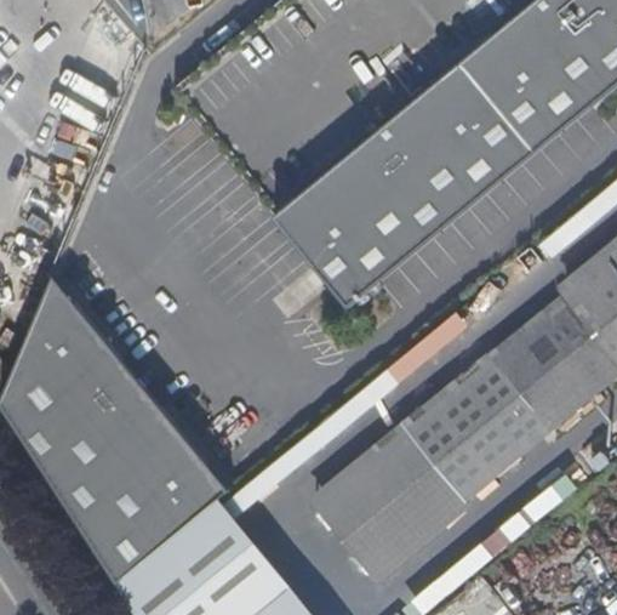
[(616,0),(291,0),(170,101),(262,226),(336,326),(375,294),(369,285),(582,110),(588,118),(616,94),(616,0)]
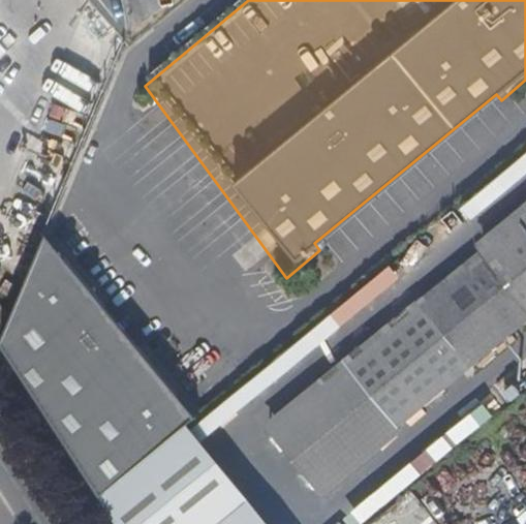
[(515,170),(468,212),(478,223),(525,180),(515,170)]
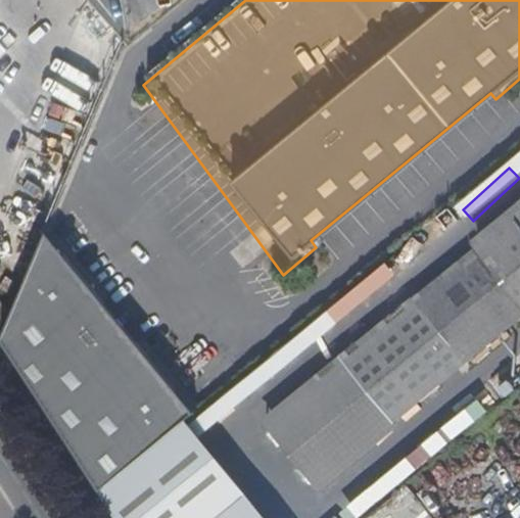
[(519,222),(514,228),(416,310),(266,433),(304,481),(315,492),(465,369),(519,323),(519,222)]
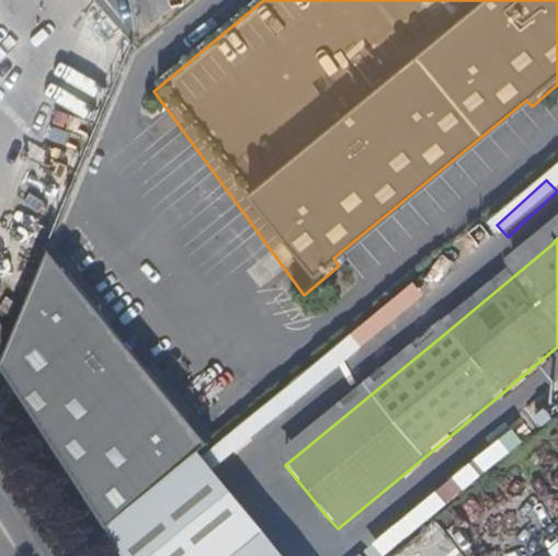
[(46,253),(0,361),(0,370),(102,528),(194,450),(203,441),(46,253)]
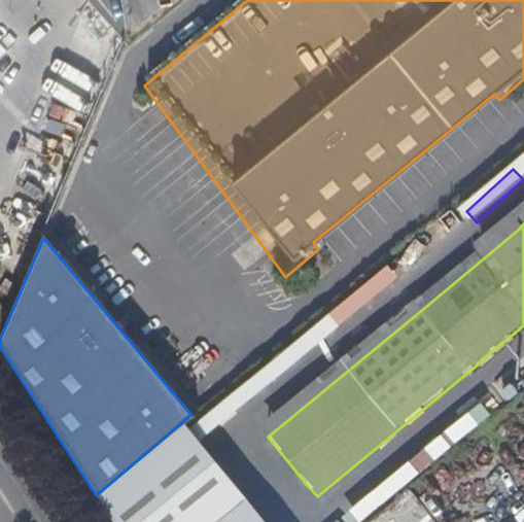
[(498,405),(505,414),(518,404),(511,395),(498,405)]
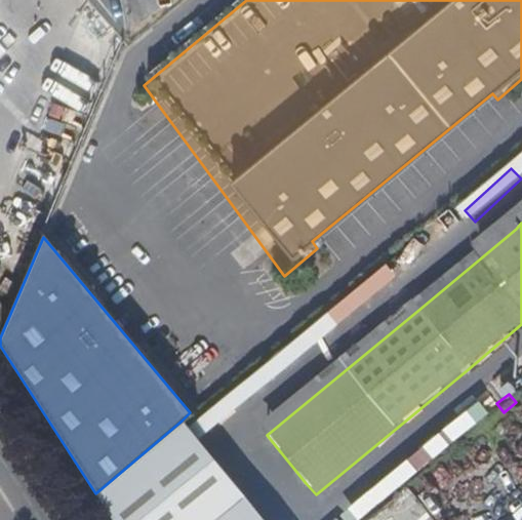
[(474,418),(489,415),(484,396),(469,400),(474,418)]
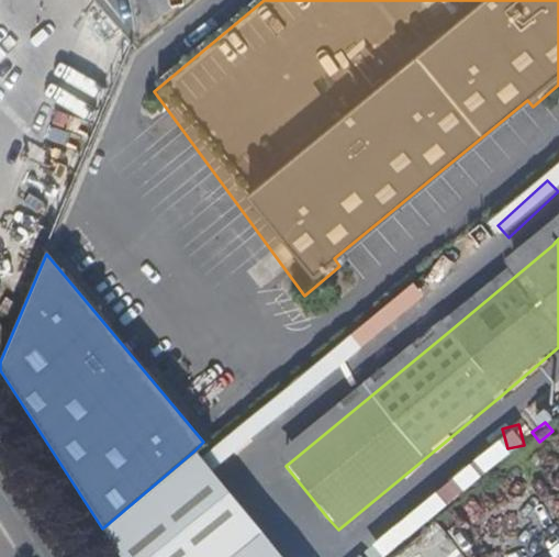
[(281,556),(194,450),(102,528),(121,556),(281,556)]
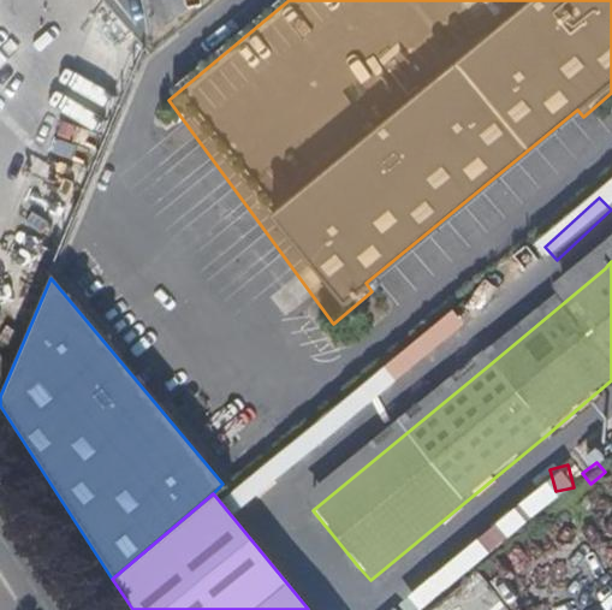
[(501,609),(480,584),(455,605),(458,609),(501,609)]
